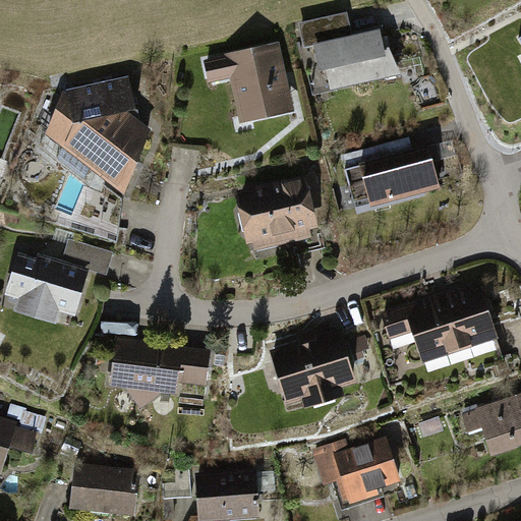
[(306,52),(313,88),(399,69),(389,23),(351,32),(346,9),(295,20),(302,53),(306,52)]
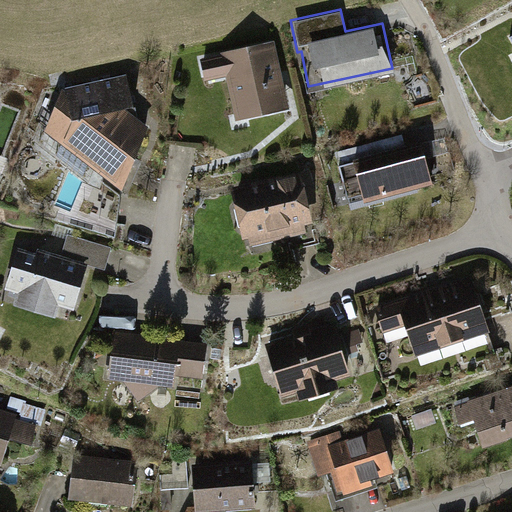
[(289,110),(274,39),(199,56),(205,85),(226,80),(235,121),(289,110)]
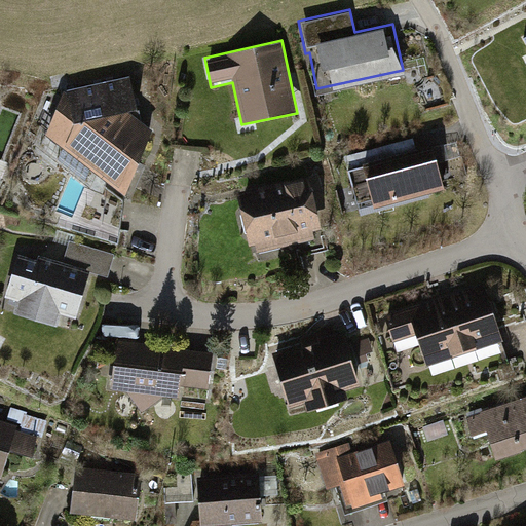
[(43,132),(122,193),(151,128),(127,110),(134,109),(129,75),(64,89),(43,132)]
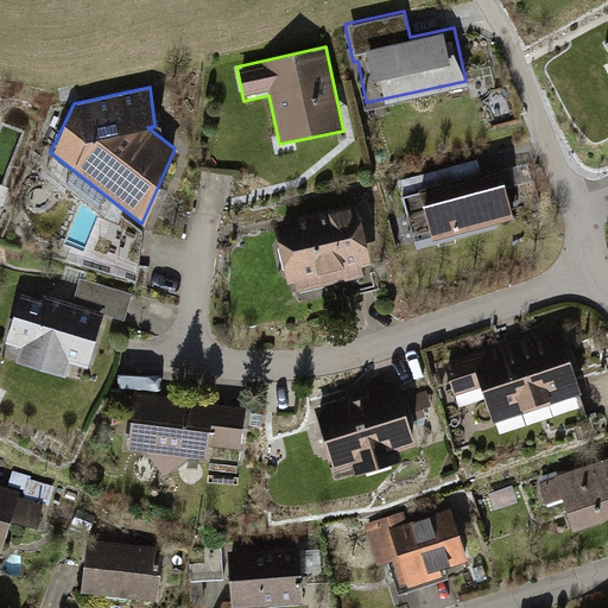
[(501,165),(398,192),(412,244),(514,215),(501,165)]
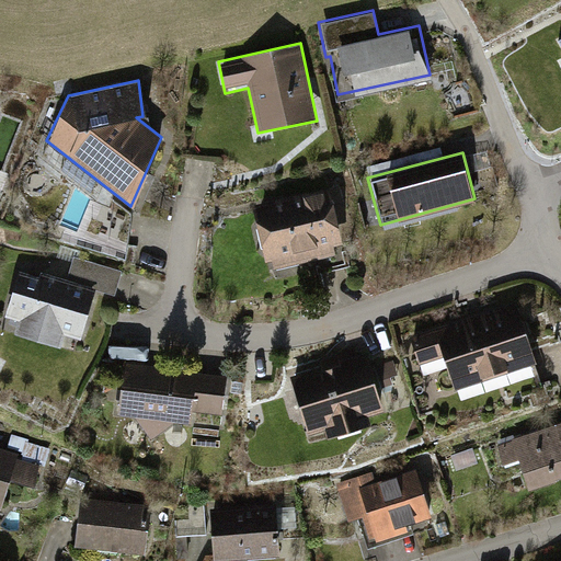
[(0,163),(0,197),(12,169),(0,163)]
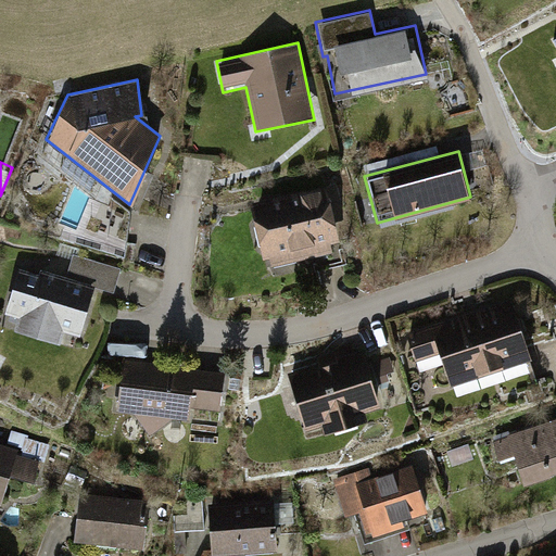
[(326,185),(248,201),(261,267),(339,252),(326,185)]
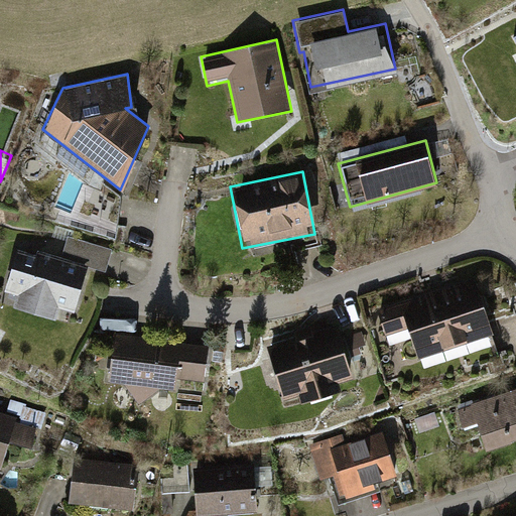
[(86,263),(15,241),(0,290),(71,312),(86,263)]
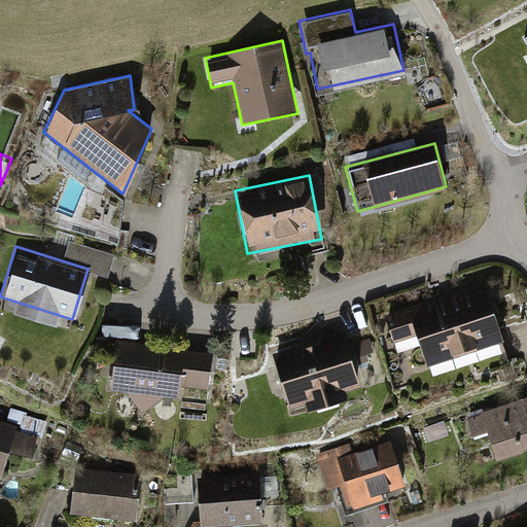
[(484,282),(385,315),(394,342),(415,335),(427,372),(505,345),(484,282)]
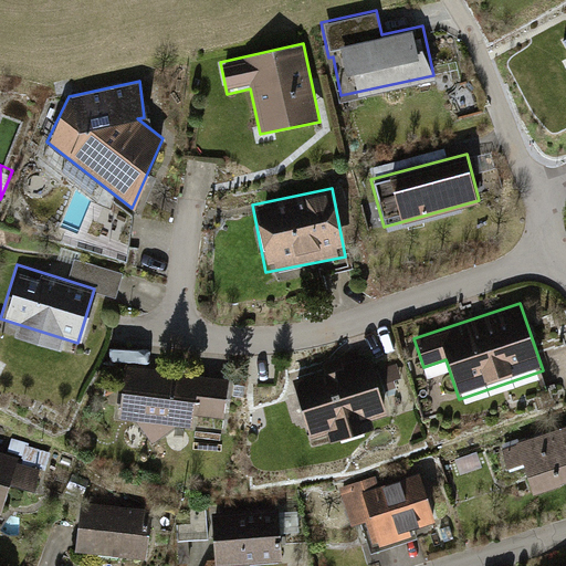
[(320,373),(291,381),(307,437),(325,431),(329,444),(373,432),(368,418),(388,412),(371,357),(345,365),(343,355),(317,363),(320,373)]
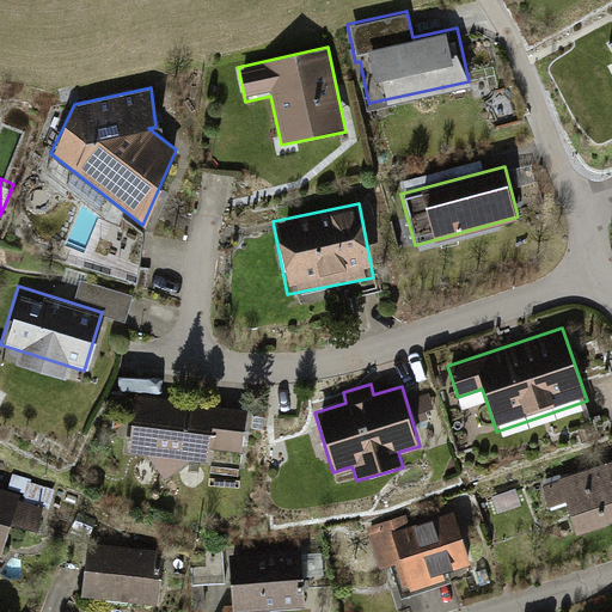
[(249,408),(136,393),(128,451),(144,453),(165,481),(193,459),(240,465),(249,408)]
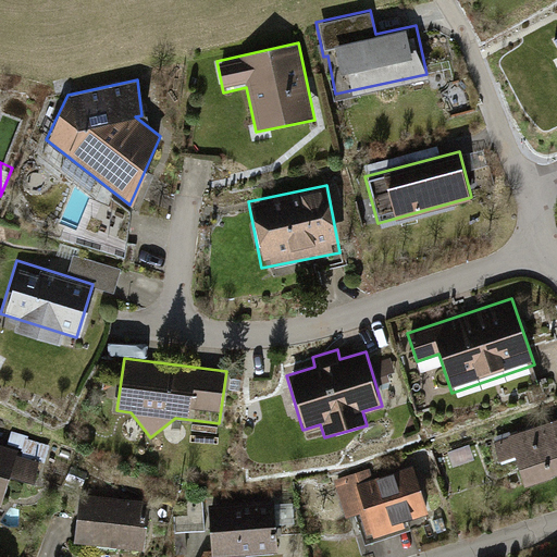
[(516,454),(525,483),(556,473),(556,421),(496,441),(503,458),(516,454)]
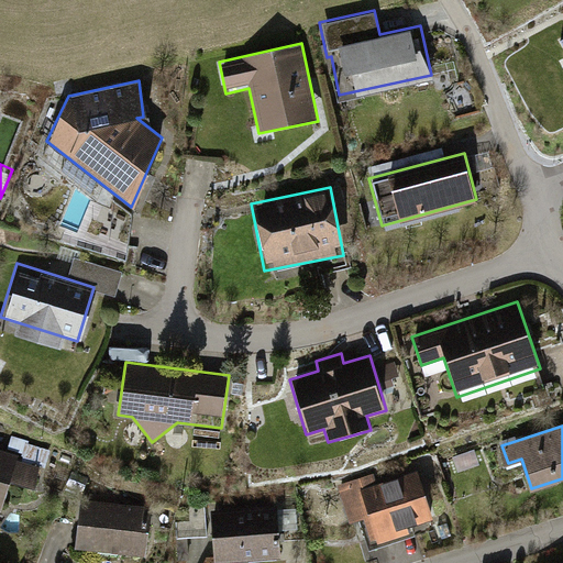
[(0,445),(0,506),(2,507),(10,479),(36,487),(43,466),(17,459),(19,452),(0,445)]
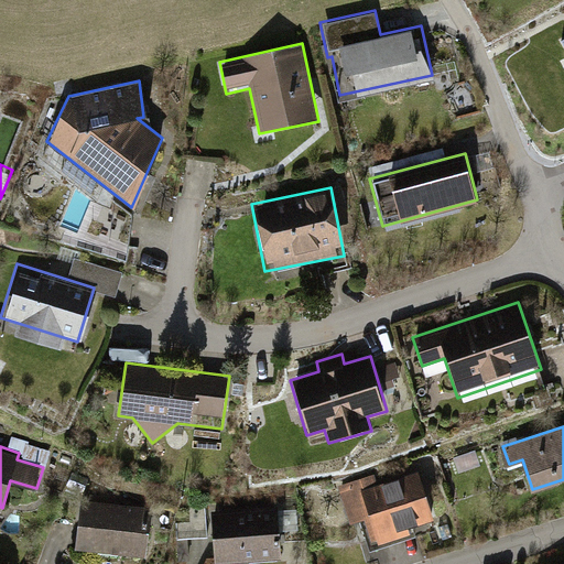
[(413,523),(433,516),(419,472),(378,485),(375,474),(339,485),(351,520),(371,513),(378,534),(413,523)]
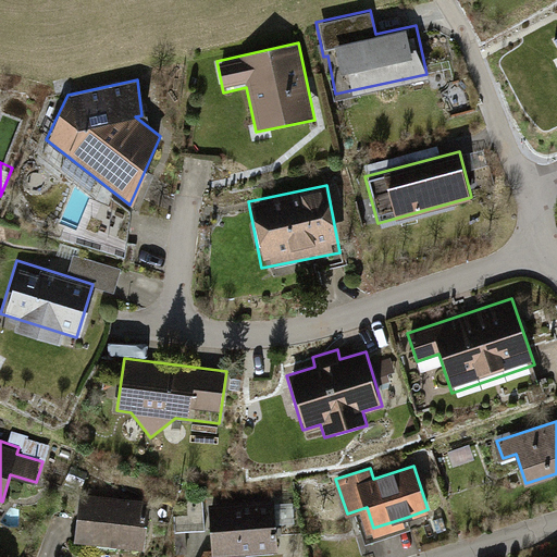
[(73,539),(145,548),(151,502),(78,492),(73,539)]
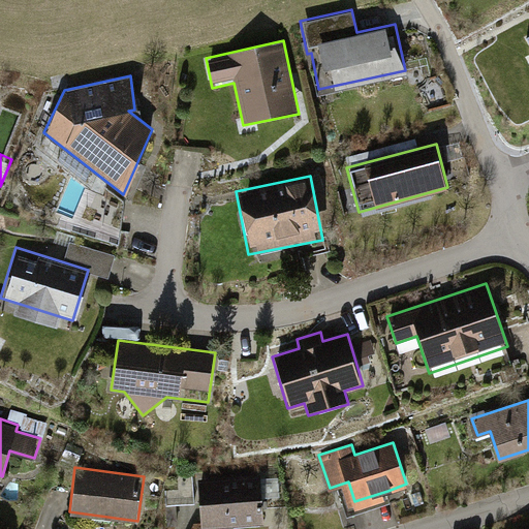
[(206,528),(266,522),(261,474),(201,480),(206,528)]
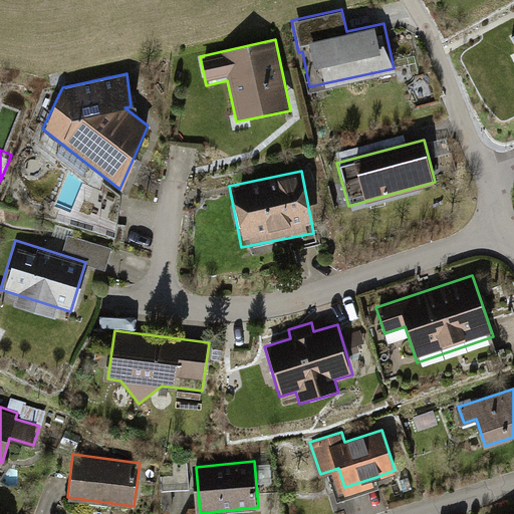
[(333,490),(337,500),(379,487),(376,477),(344,487),(333,490)]
